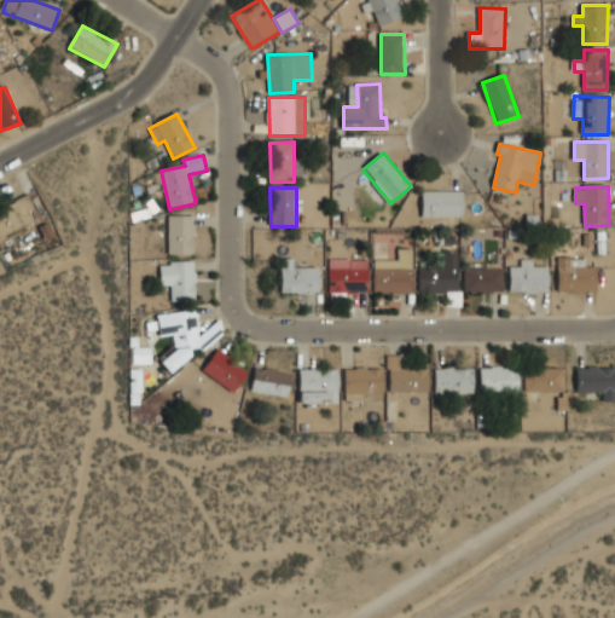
[(423,218),(464,218),(464,192),(423,192),(423,218)]
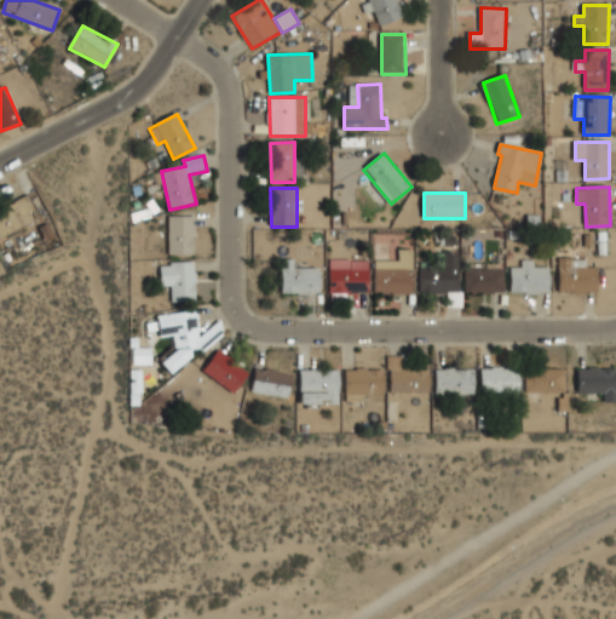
[(0,238),(33,222),(29,215),(35,211),(29,198),(0,212),(0,238)]
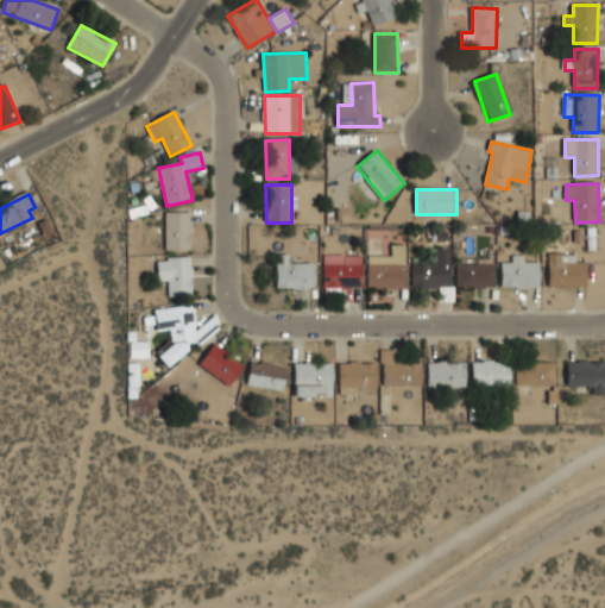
[(191,251),(191,213),(166,212),(166,250),(191,251)]
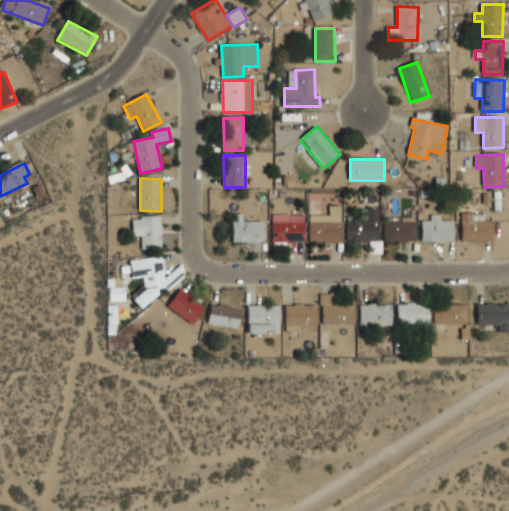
[(342,207),(331,206),(331,216),(311,215),(310,243),(342,243),(342,207)]
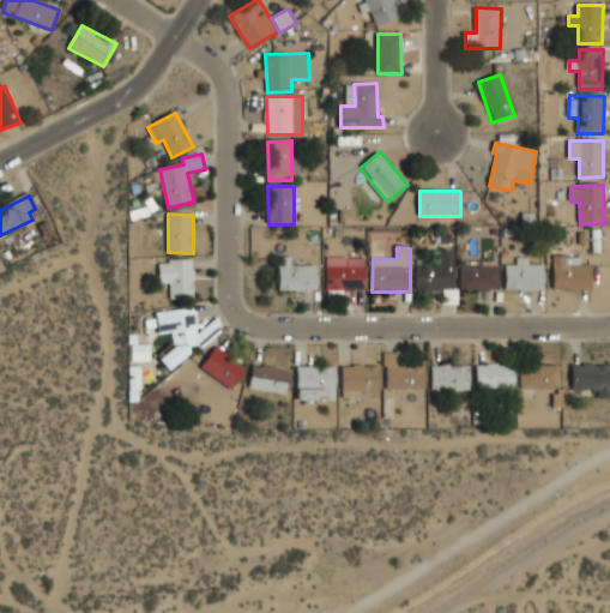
[(417,266),(417,292),(456,290),(454,251),(433,251),(433,266),(417,266)]
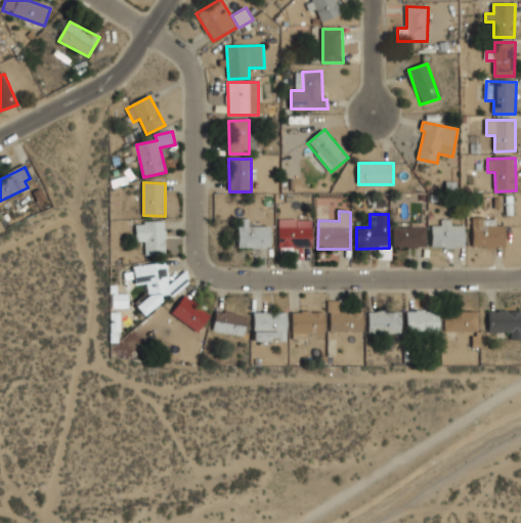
[(250,227),(249,219),(239,219),(240,249),(272,248),(271,226),(250,227)]
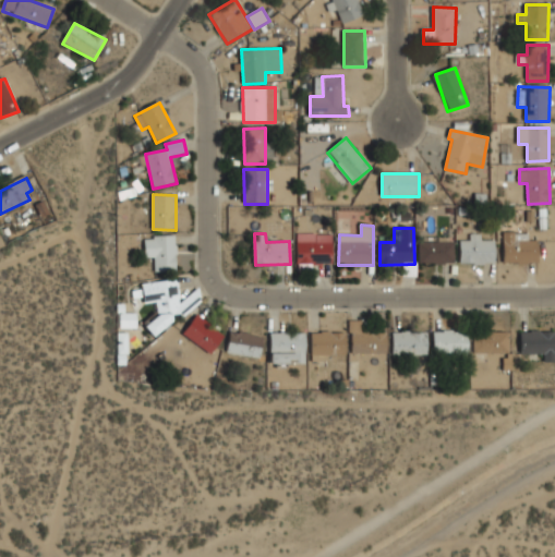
[(504,233),(505,264),(539,263),(538,241),(529,241),(529,233),(504,233)]
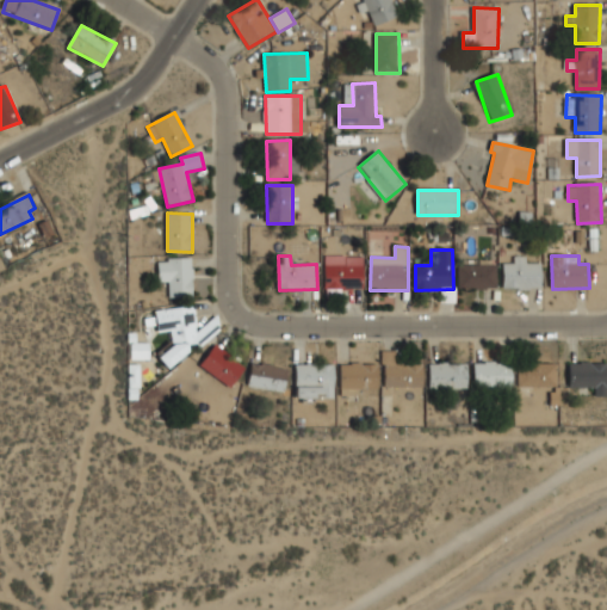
[(503,264),(505,290),(543,289),(542,264),(527,264),(527,257),(515,257),(515,264),(503,264)]
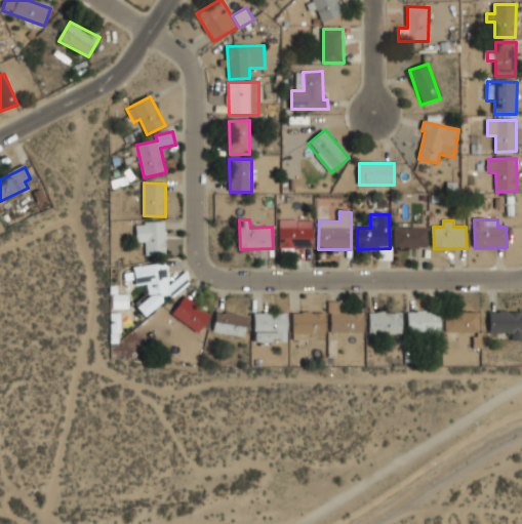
[(280,228),(280,249),(313,249),(314,222),(297,222),(297,229),(280,228)]
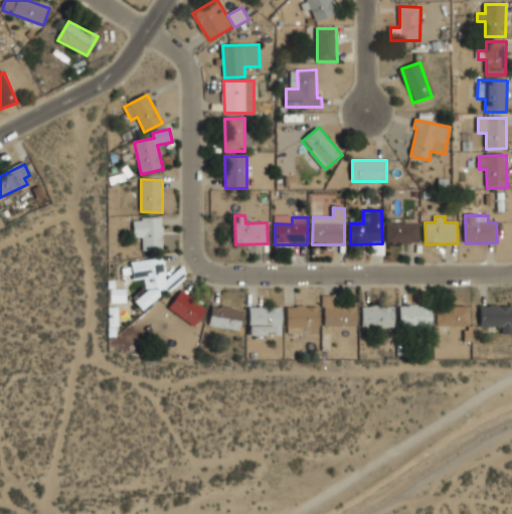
[(134,219),(135,238),(143,238),(144,251),(164,250),(163,218),(134,219)]
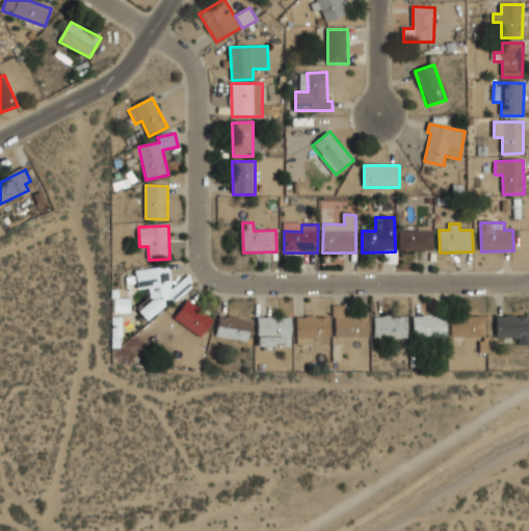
[(400,251),(433,253),(433,231),(400,231),(400,251)]
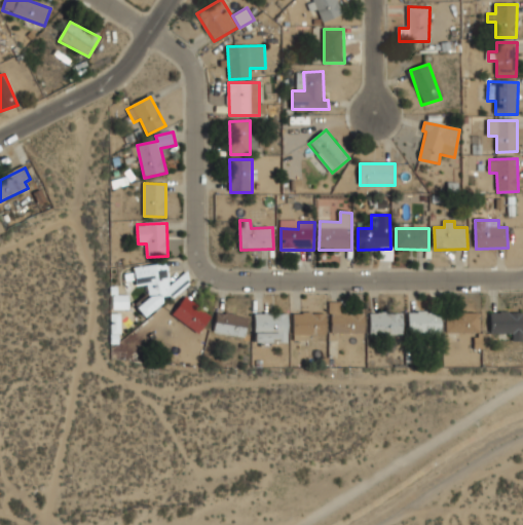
[(135,267),(137,287),(148,285),(150,298),(138,307),(145,317),(164,303),(163,298),(175,296),(190,285),(188,272),(171,286),(169,267),(166,264),(135,267)]
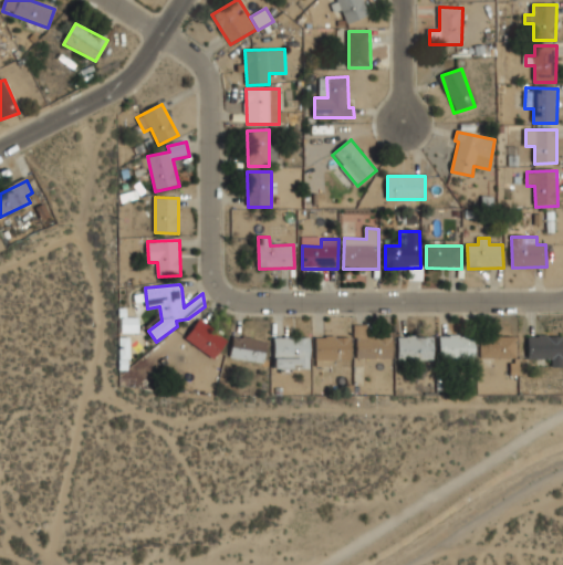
[(186,339),(215,359),(229,339),(200,320),(186,339)]
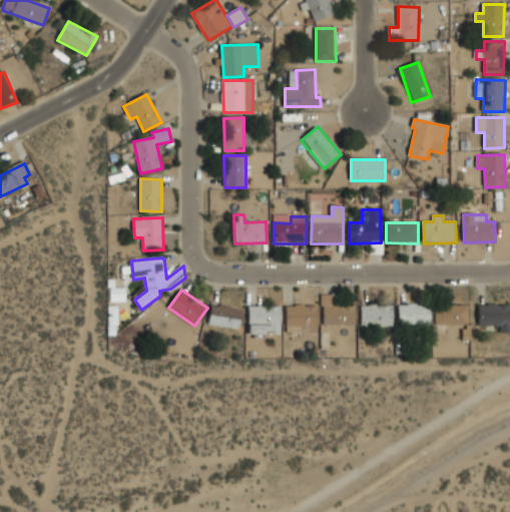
[(324,326),(357,326),(356,306),(331,307),(331,295),(323,295),(324,326)]
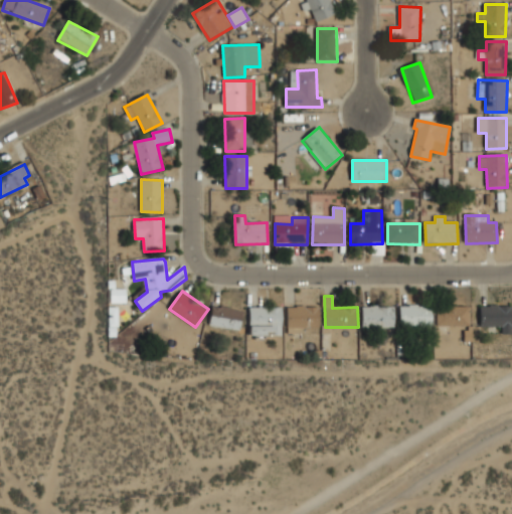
[(209,326),(239,331),(243,311),(213,306),(209,326)]
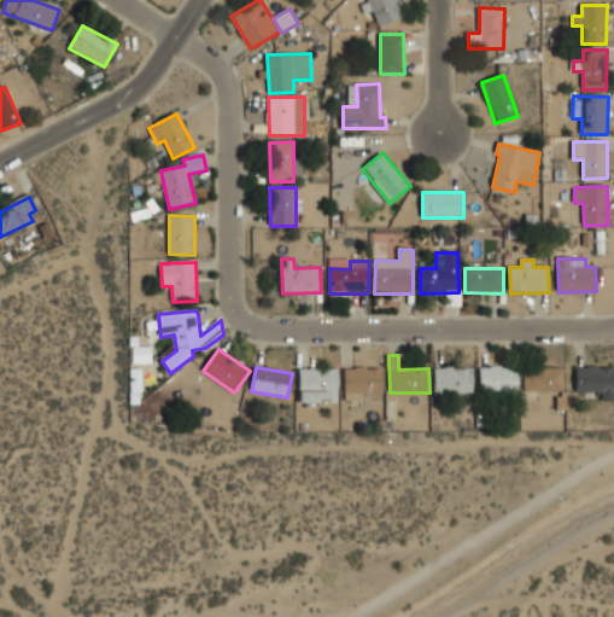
[(384,394),(382,367),(345,368),(345,401),(363,400),(363,394),(384,394)]
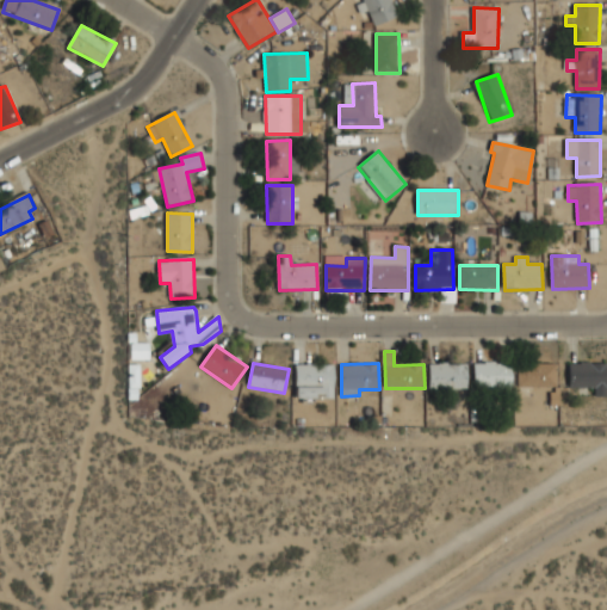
[(513,389),(513,364),(475,363),(475,388),(513,389)]
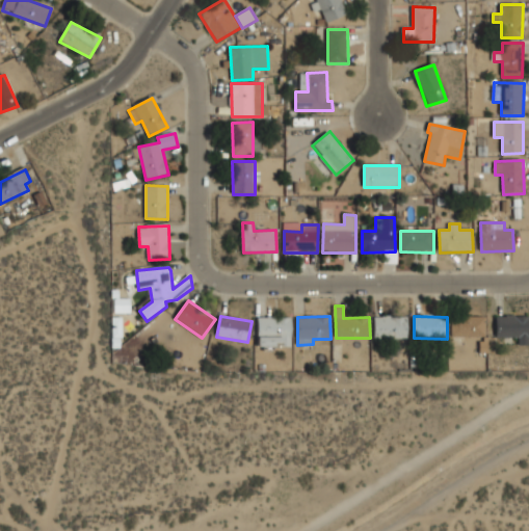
[(528,316),(497,316),(497,339),(519,338),(519,346),(528,346),(528,316)]
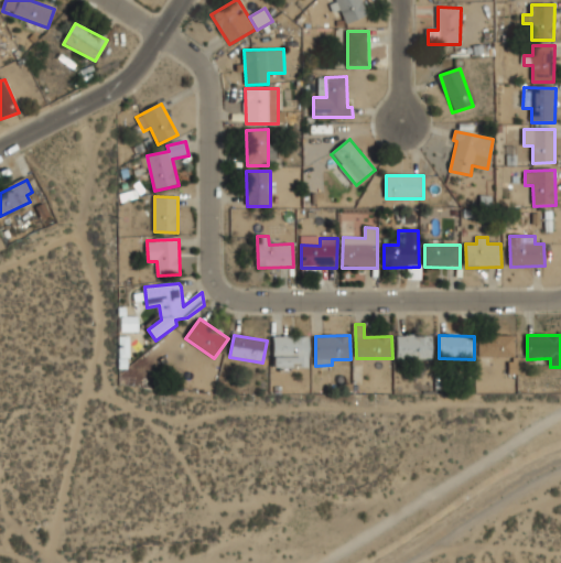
[(397,337),(398,359),(433,359),(432,336),(397,337)]
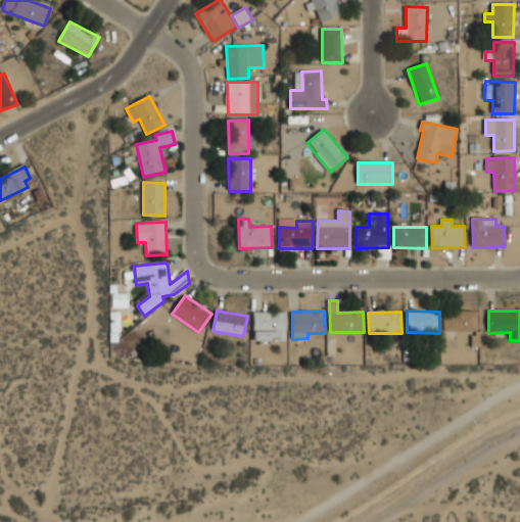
[(443,331),(477,332),(478,312),(444,312),(443,331)]
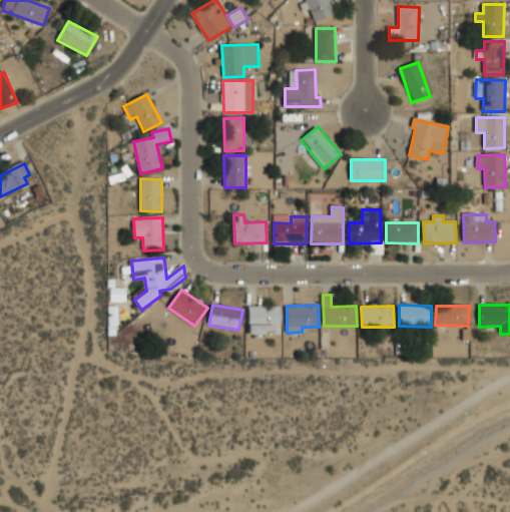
[(248,335),(281,335),(282,307),(249,307),(248,335)]
